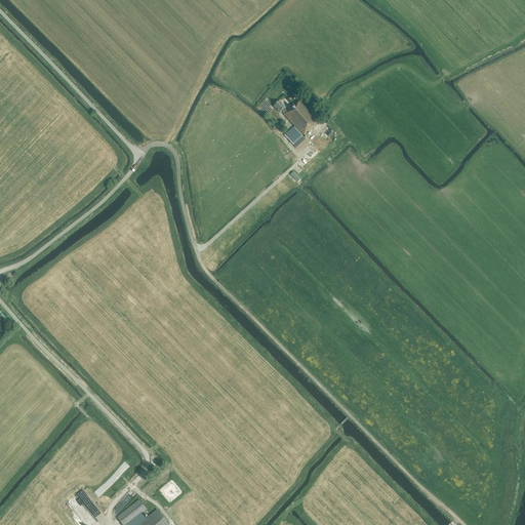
[(284,114),(283,115),(294,126),(284,135),(289,142),(299,132),(304,136),(319,123),(298,101),(288,111),(285,108),(286,108),(280,101),(274,107),(280,113),(281,112),(284,114)]
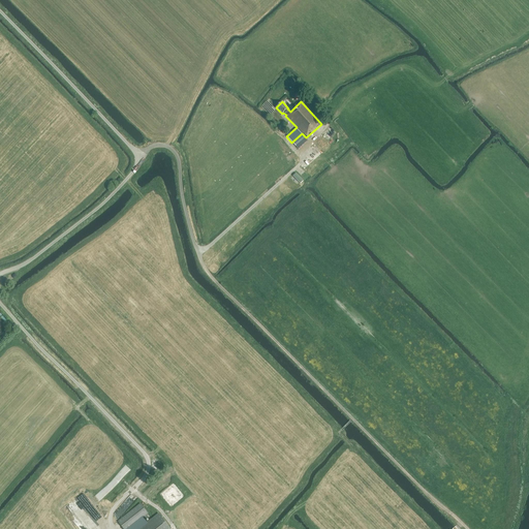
[(69,505),(82,521),(87,517),(74,501),(69,505)]
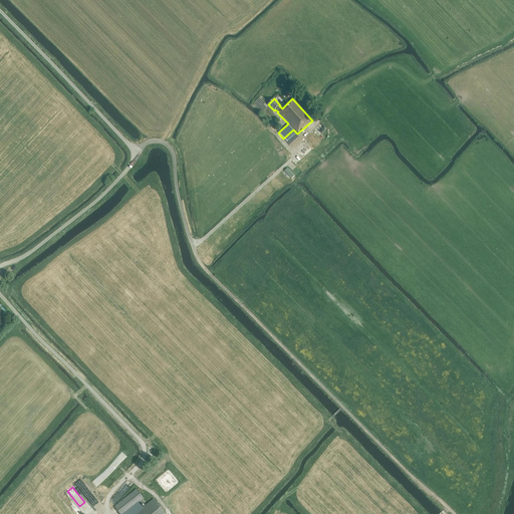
[(124,513),(139,503),(144,499),(137,489),(114,507),(119,513),(124,513)]
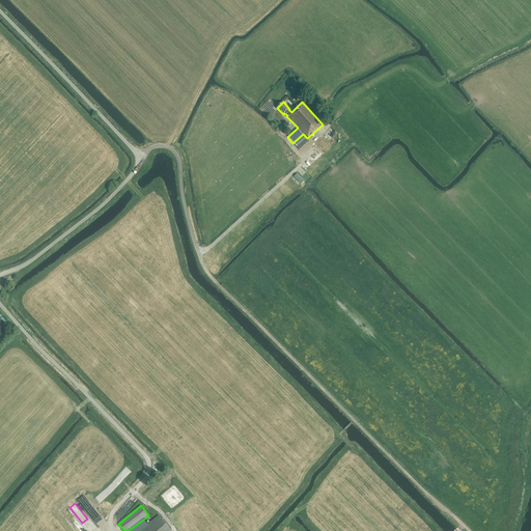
[(171,530),(160,515),(147,525),(139,530),(171,530)]
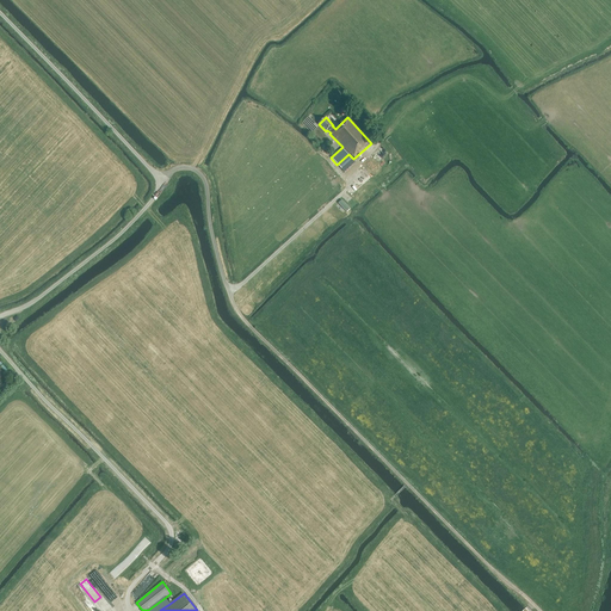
[(160,610),(170,604),(165,598),(148,610),(160,610)]
